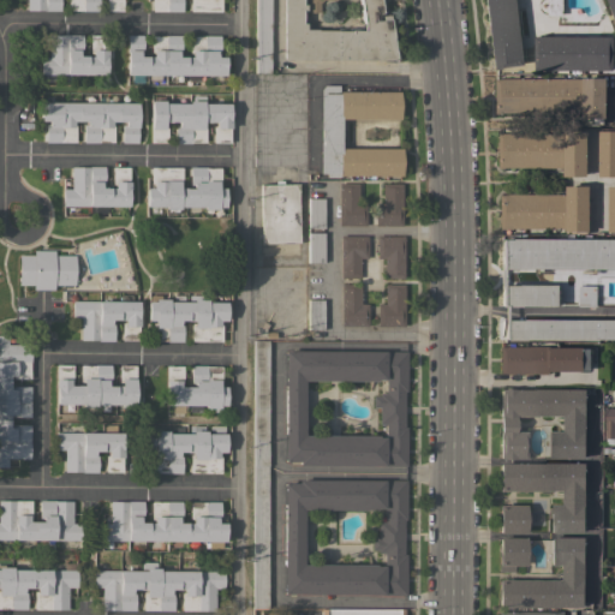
[(59,0),(59,10),(27,10),(27,0),(123,0),(123,11),(106,11),(106,0),(97,0),(97,11),(67,10),(67,0),(59,0)]
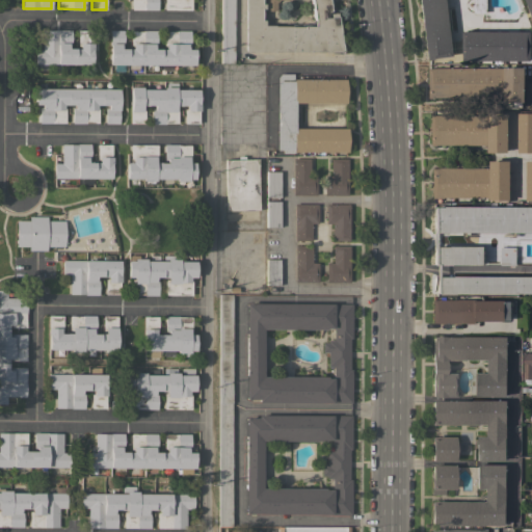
[(187,0),(187,9),(164,9),(164,0),(157,0),(157,9),(131,8),(131,0),(187,0)]
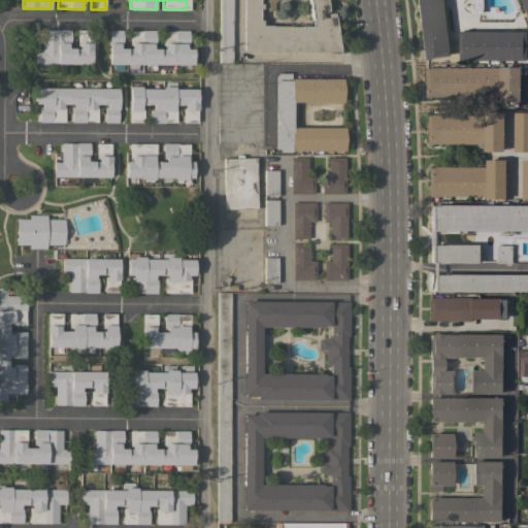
[(232,0),(232,62),(219,62),(219,0),(232,0)]
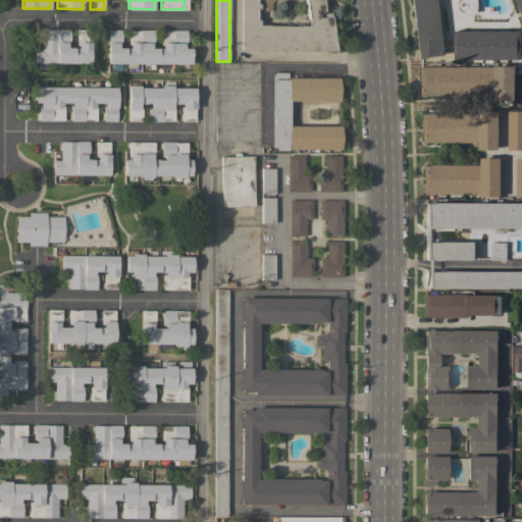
[(240,50),(240,0),(325,0),(326,7),(323,7),(324,13),(330,12),(335,50),(240,50)]
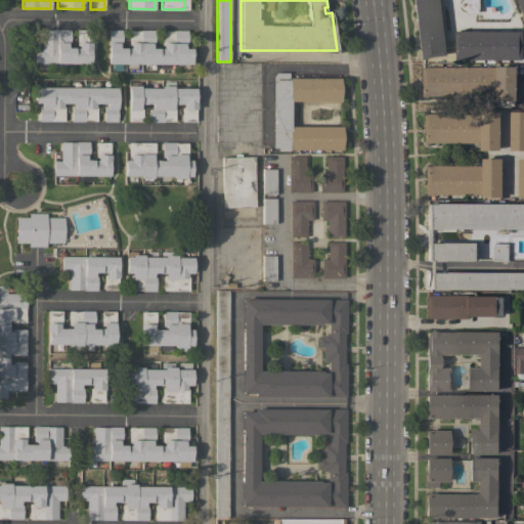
[(410,0),(523,0),(523,17),(517,0),(439,0),(447,55),(419,59),(410,0)]
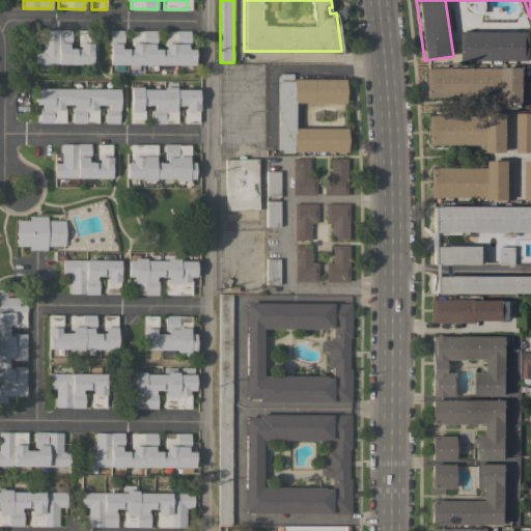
[(472,0),(485,0),(485,14),(472,14),(472,0)]
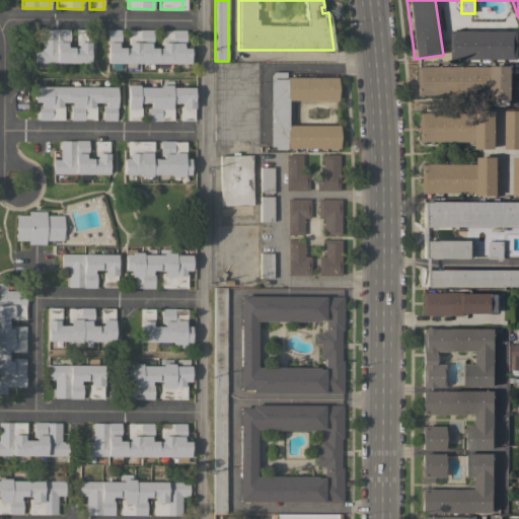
[(69,47),(78,47),(78,45),(76,45),(76,29),(88,29),(88,43),(88,63),(33,62),(33,48),(41,48),(41,28),(69,28),(69,47)]
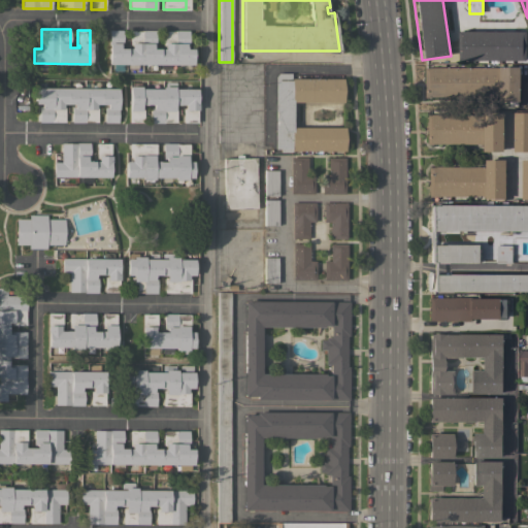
[(138,64),(138,65),(128,64),(108,64),(108,30),(123,30),(122,45),(120,45),(120,47),(131,48),(131,44),(129,44),(129,31),(142,31),(142,30),(156,30),(155,45),(153,45),(153,47),(158,48),(159,39),(162,39),(162,31),(174,31),(174,30),(189,30),(188,45),(186,45),(186,48),(193,48),(193,64),(138,64)]
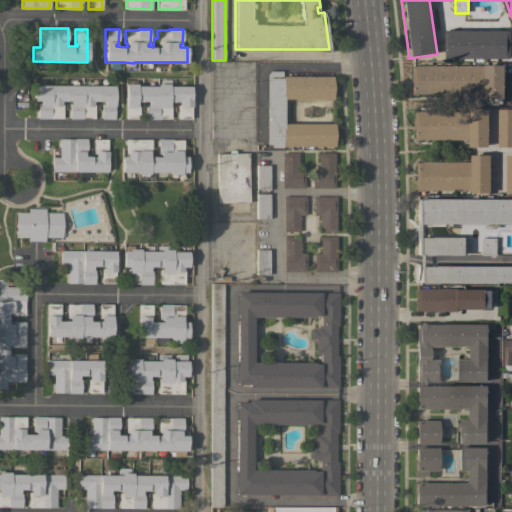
[(510,31),(510,59),(445,59),(445,31),(510,31)]
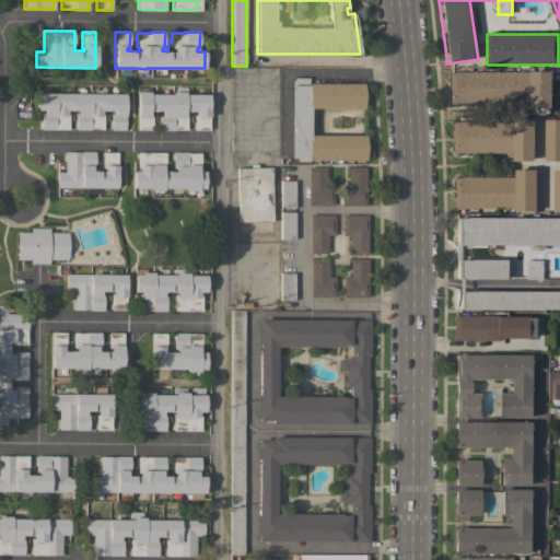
[(450,88),(452,88),(453,71),(531,72),(531,71),(551,71),(551,107),(549,107),(549,113),(533,113),(533,107),(529,107),(529,104),(450,103),(450,88)]
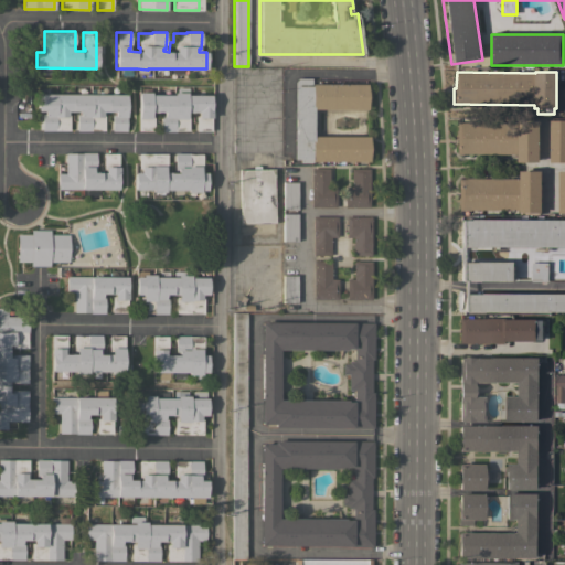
[(311,78),(311,84),(366,84),(365,109),(312,109),(312,137),(368,137),(368,161),(311,161),(311,162),(299,162),(299,159),(292,159),(292,125),(294,125),(294,119),(292,119),(292,86),(295,86),(295,82),(297,78),(311,78)]
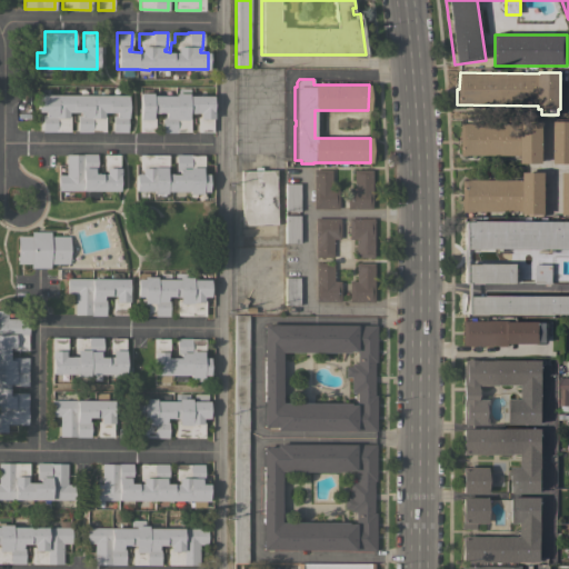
[(211,131),(197,131),(197,117),(199,117),(199,112),(188,112),(187,117),(189,117),(189,131),(176,131),(176,132),(162,132),(162,116),(165,116),(165,112),(158,112),(158,113),(151,113),(151,116),(155,116),(153,131),(139,131),(139,119),(139,92),(152,93),(152,96),(175,96),(175,93),(178,93),(178,88),(190,88),(189,96),(212,96),(211,131)]
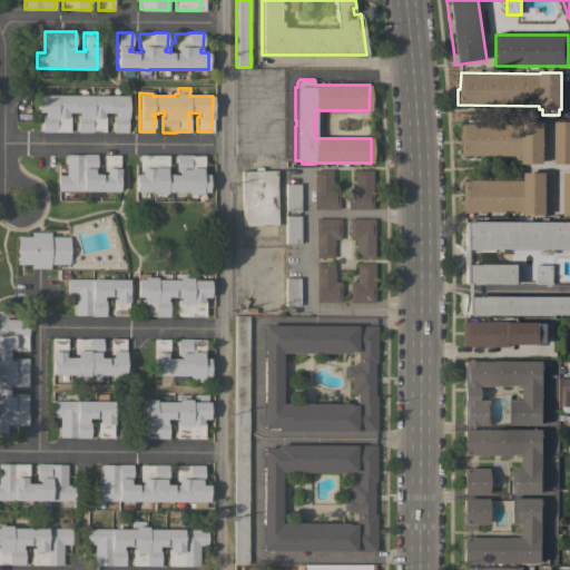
[(127,133),(112,133),(112,116),(116,116),(116,112),(104,112),(104,116),(105,116),(105,131),(77,131),(77,115),(80,115),(80,111),(68,111),(68,115),(69,115),(69,131),(41,131),(41,117),(45,117),(45,112),(37,111),(37,95),(127,96),(127,133)]
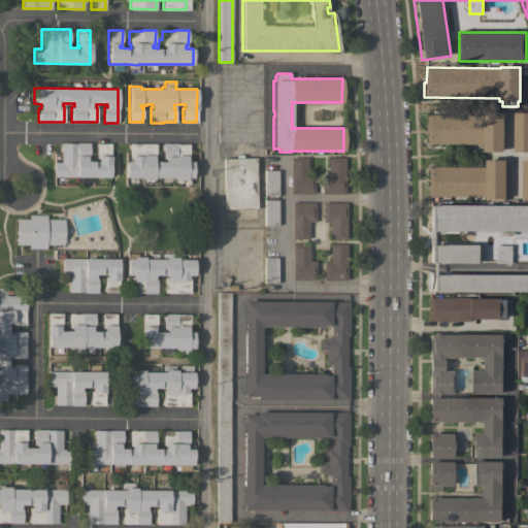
[(503,152),(484,152),(484,144),(426,144),(427,116),(485,116),(485,112),(504,112),(503,152)]
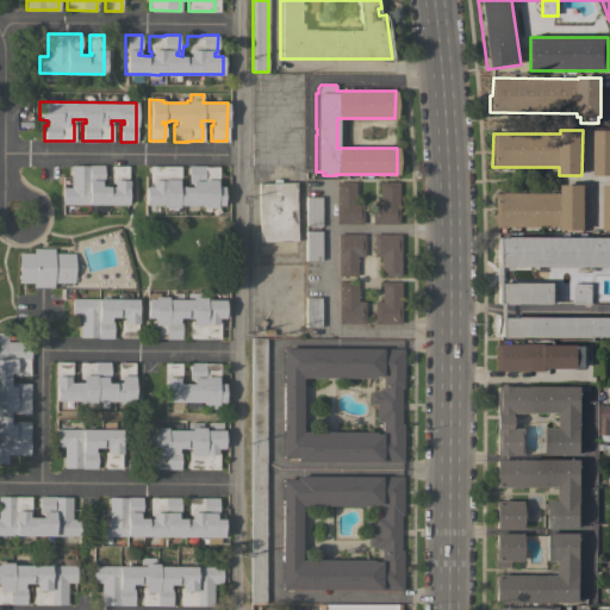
[(595,130),(609,130),(609,175),(595,175),(595,130)]
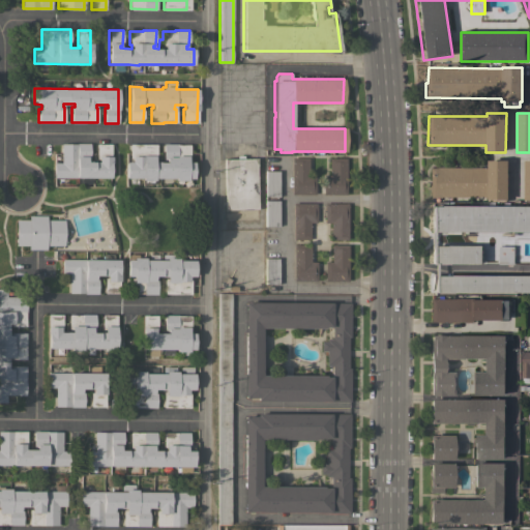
[(54,163),(61,163),(61,147),(57,147),(57,140),(62,140),(62,144),(76,144),(76,143),(89,143),(89,162),(98,162),(98,158),(96,158),(96,144),(111,144),(111,164),(110,164),(110,177),(90,177),(90,183),(81,183),(81,177),(77,177),(54,177),(54,163)]
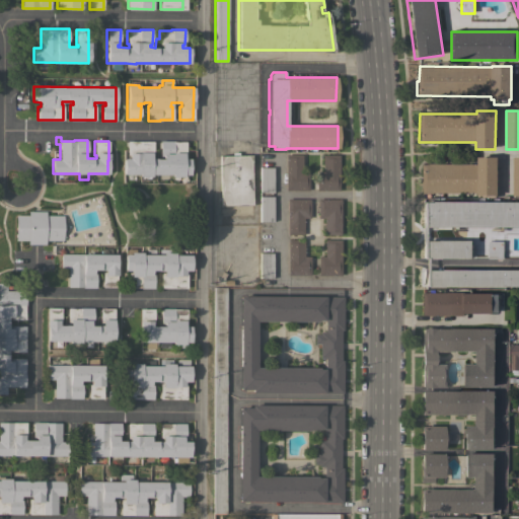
[(153,141),(153,154),(151,154),(151,158),(162,159),(162,155),(160,155),(160,141),(173,141),(186,141),(184,155),(183,155),(183,158),(190,158),(190,174),(183,174),(183,176),(171,176),(171,174),(151,174),(151,176),(139,176),(139,174),(123,174),(123,158),(127,158),(127,141),(153,141)]
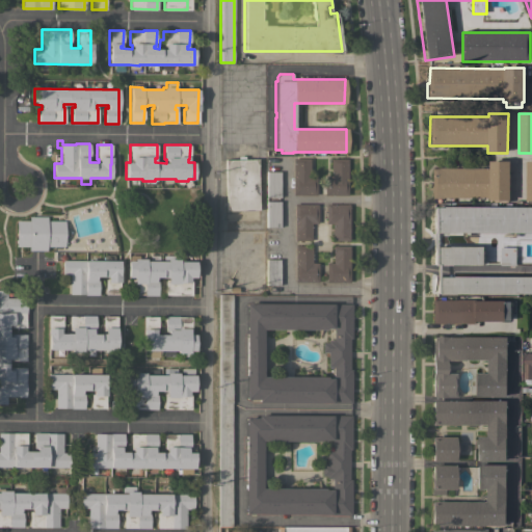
[(258,210),(227,211),(224,160),(238,159),(238,156),(244,156),(244,159),(257,159),(258,210)]
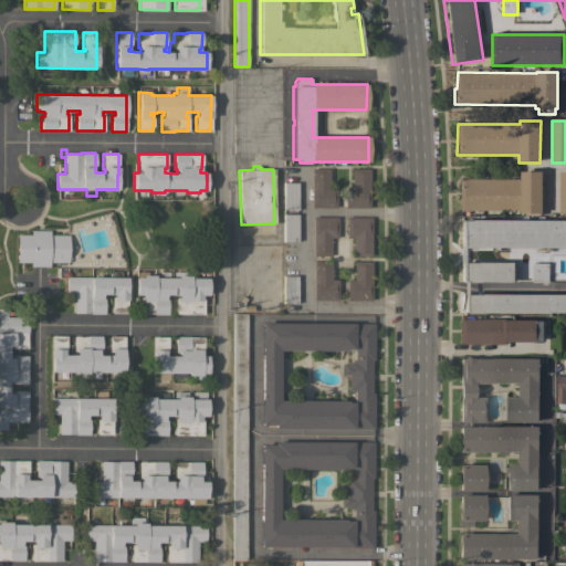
[(329,169),(329,187),(336,187),(336,208),(312,207),(312,168),(329,169)]
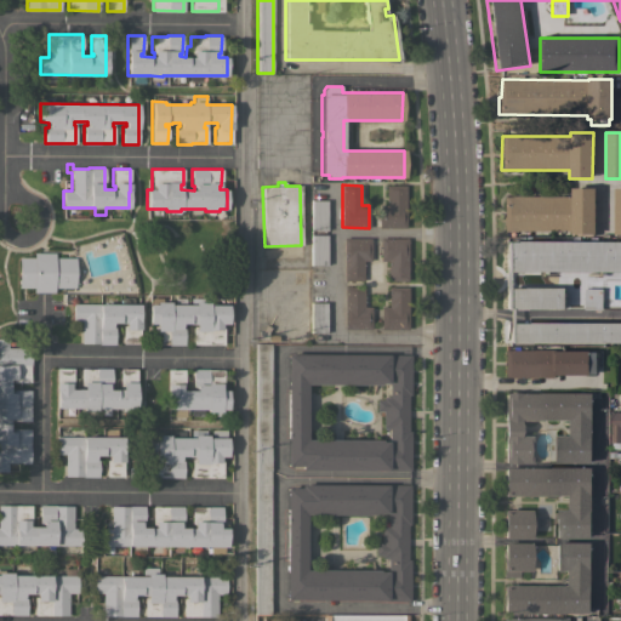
[(405,186),(405,228),(379,227),(379,205),(386,205),(386,186),(405,186)]
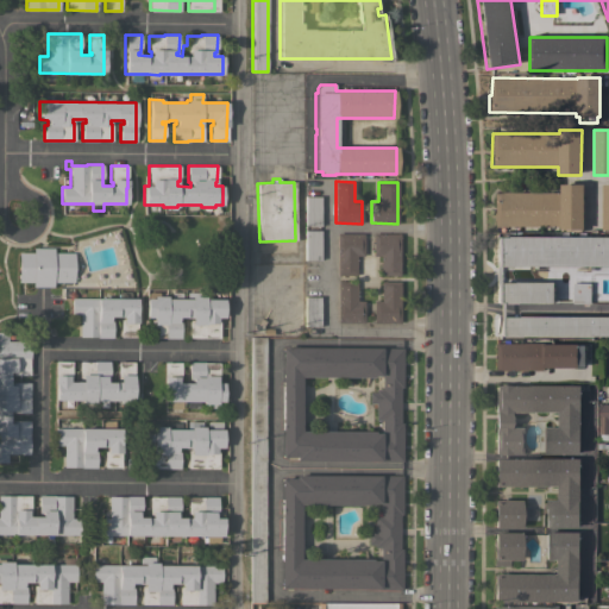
[(583,230),(581,230),(581,232),(563,232),(563,230),(560,230),(560,226),(519,226),(519,232),(508,232),(508,226),(494,226),(494,193),(559,193),(559,184),(583,184),(583,230)]
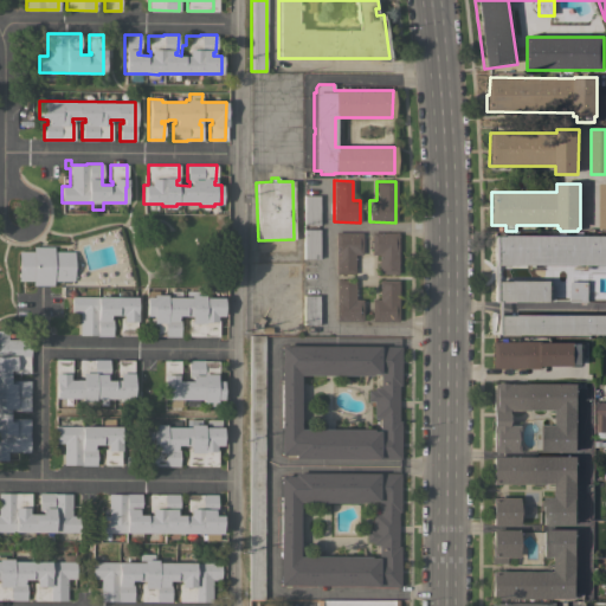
[(318,225),(303,225),(303,195),(318,195),(318,225)]
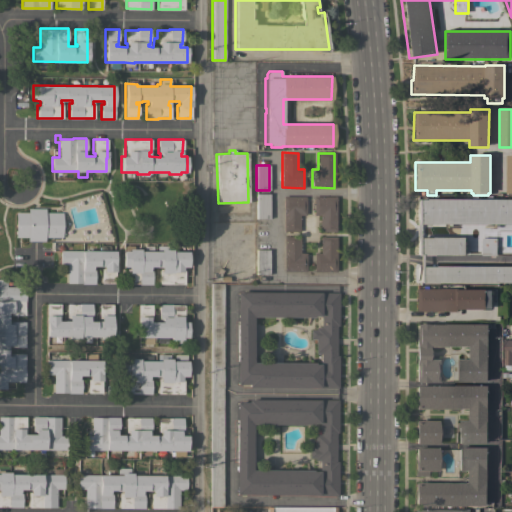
[(269,218),(256,218),(256,194),(269,193),(269,218)]
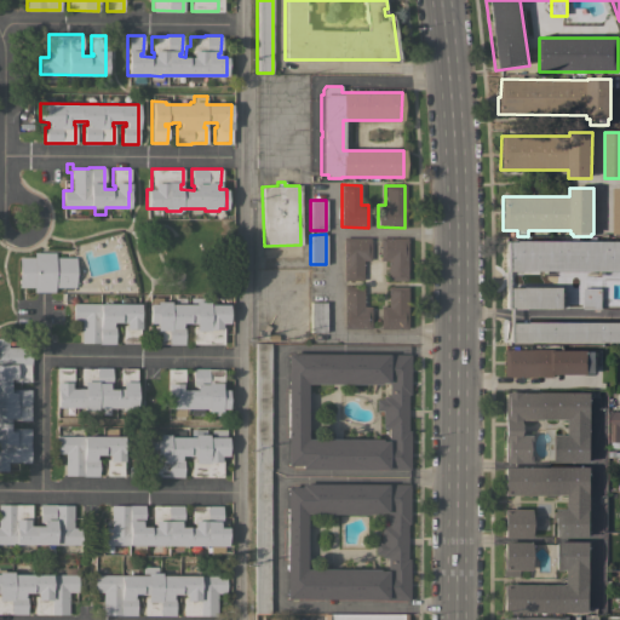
[(371,237),(371,260),(362,260),(362,280),(343,280),(343,237),(371,237)]
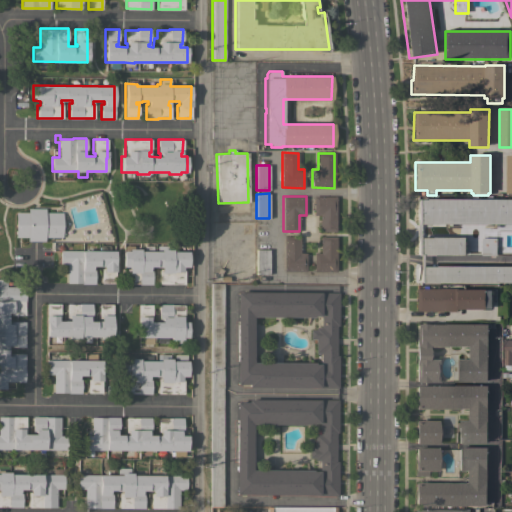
[(335,231),(320,231),(320,215),(313,215),(314,196),(336,196),(335,231)]
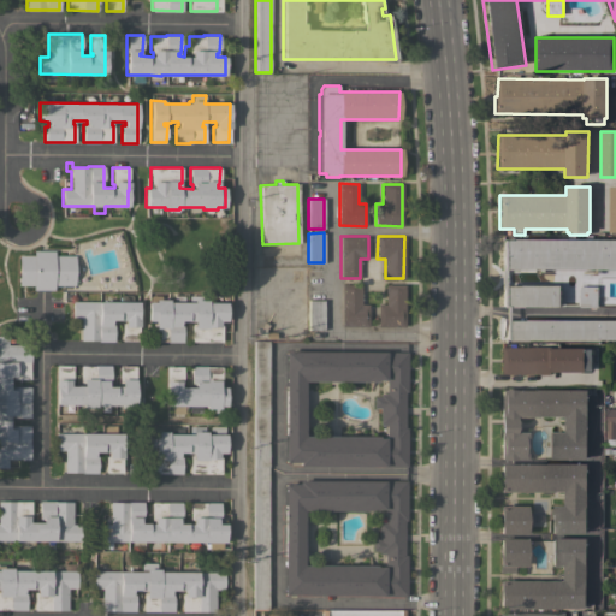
[(615,240),(615,270),(502,270),(502,240),(615,240)]
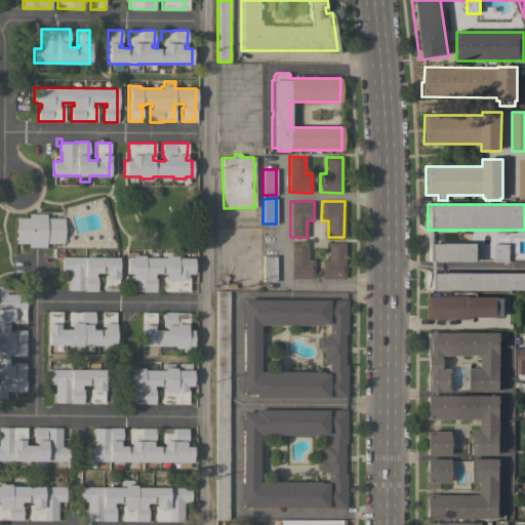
[(28,217),(28,213),(46,213),(46,217),(64,217),(64,243),(45,243),(45,247),(28,247),(28,243),(15,243),(15,217),(28,217)]
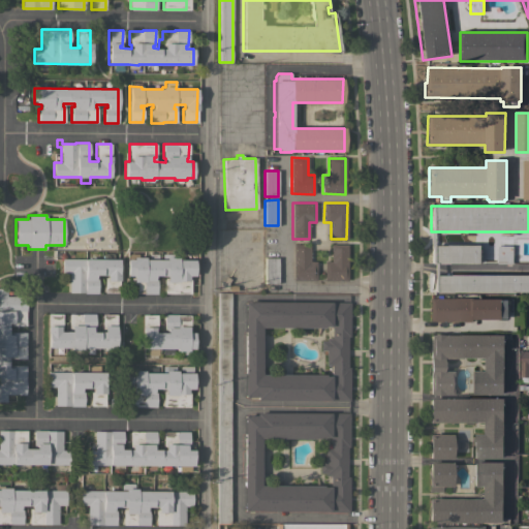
[(310,244),(310,261),(316,261),(316,280),(293,280),(293,244),(310,244)]
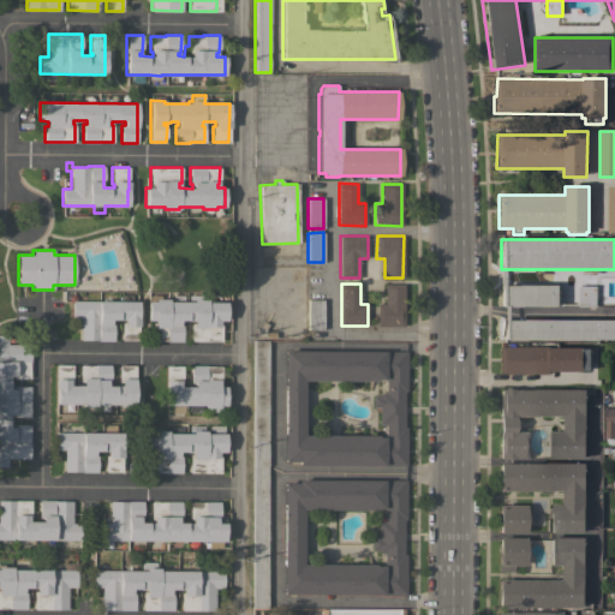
[(404,326),(377,326),(377,304),(384,304),(384,285),(404,285),(404,326)]
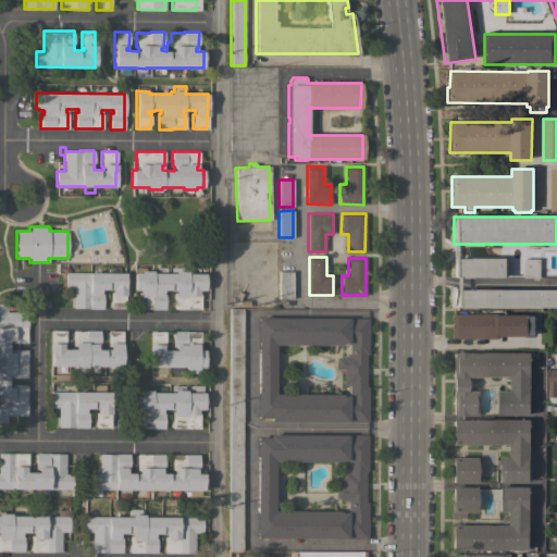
[(453,277),(453,259),(507,259),(507,277),(453,277)]
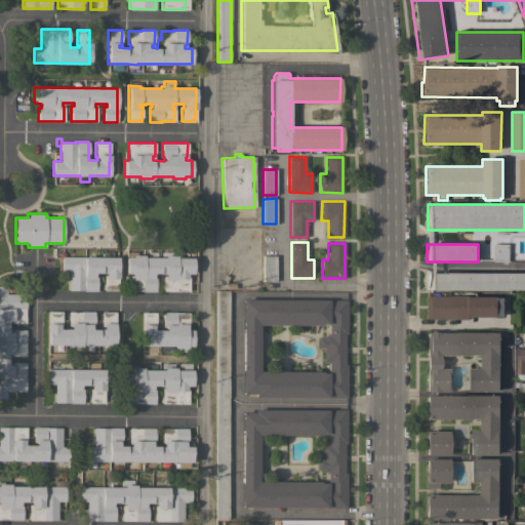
[(509,244),(509,263),(493,261),(493,244),(509,244)]
